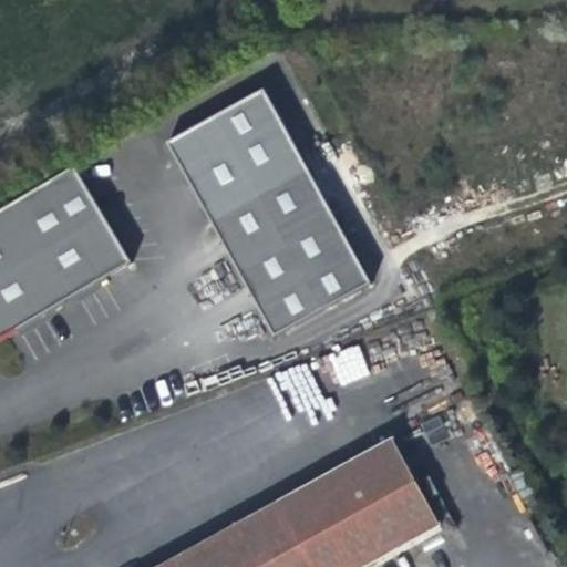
[(298,339),(395,289),(296,92),(197,142),(256,256),(298,339)]
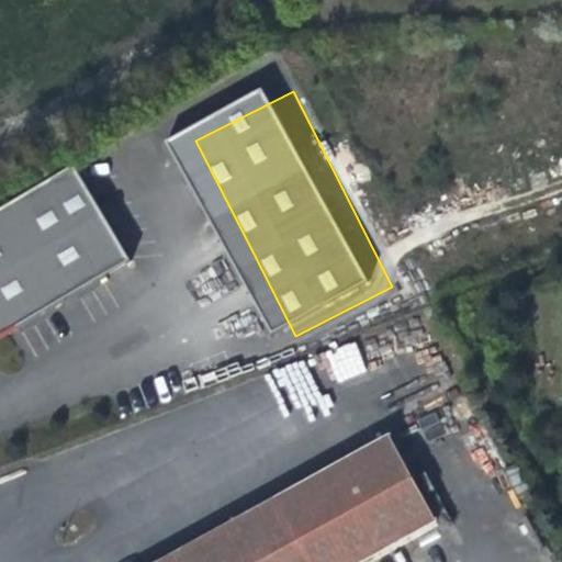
[(155,256),(101,161),(0,218),(0,317),(11,337),(155,256)]
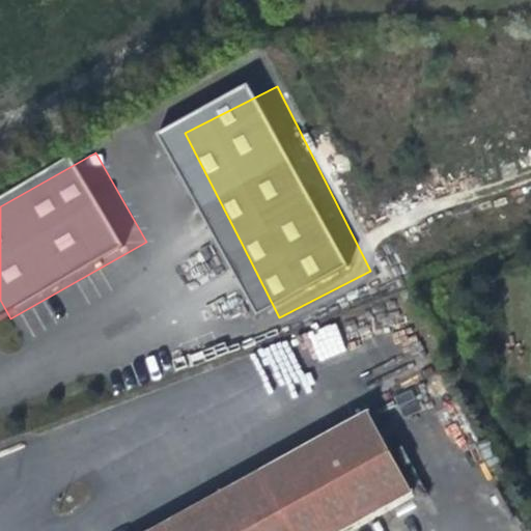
[(319,363),(347,348),(333,320),(305,334),(319,363)]
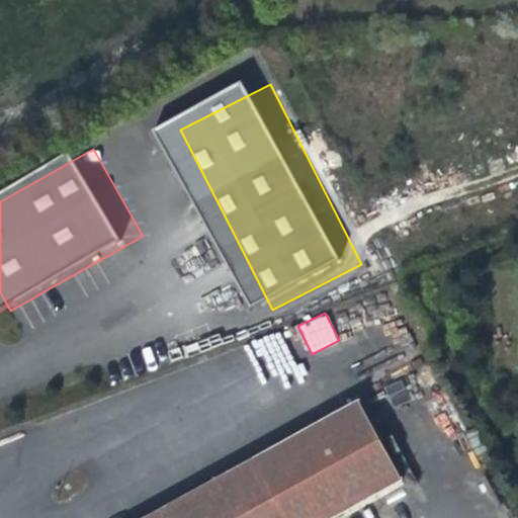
[(421,517),(354,399),(251,457),(284,517),(421,517)]
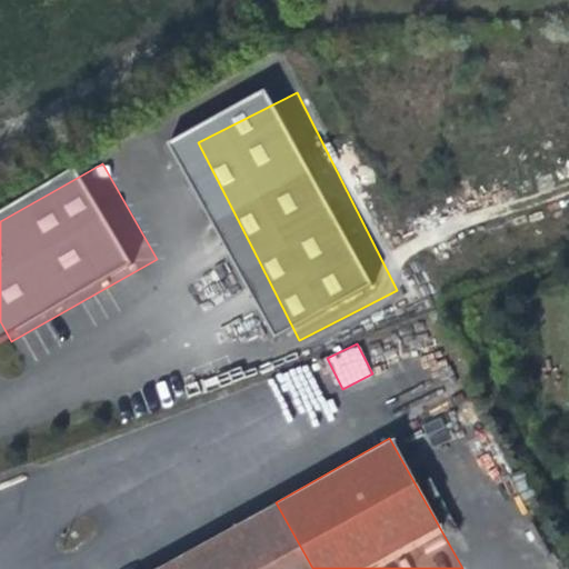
[(312,568),(276,502),(157,568),(312,568)]
